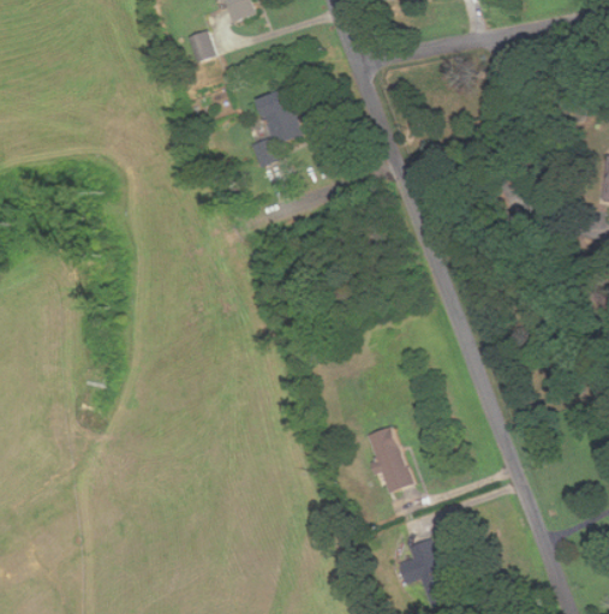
[(257,13),(252,0),(221,0),(228,22),(257,13)]
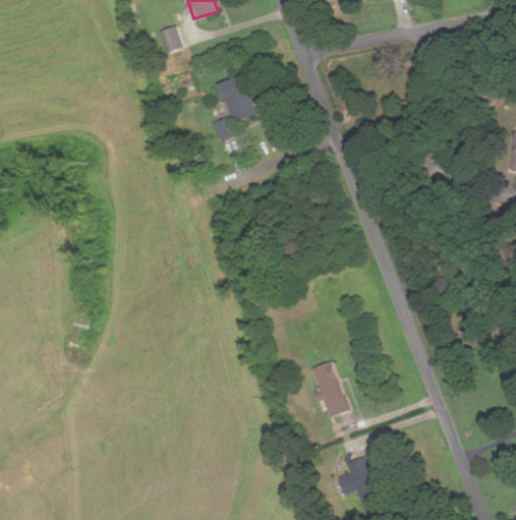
[(168,51),(184,46),(177,25),(161,31),(168,51)]
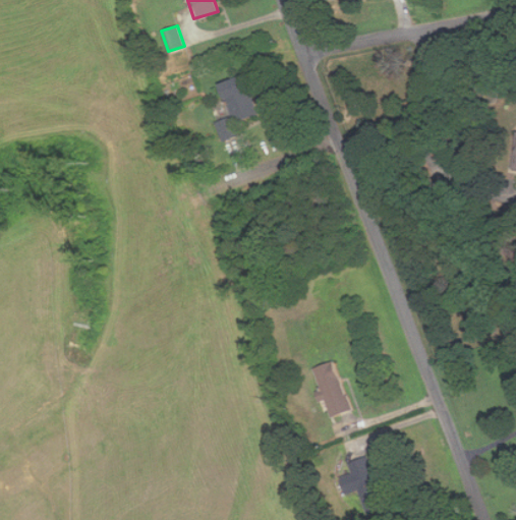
[(258,114),(243,74),(220,82),(231,115),(214,121),(221,141),(239,135),(235,122),(258,114)]
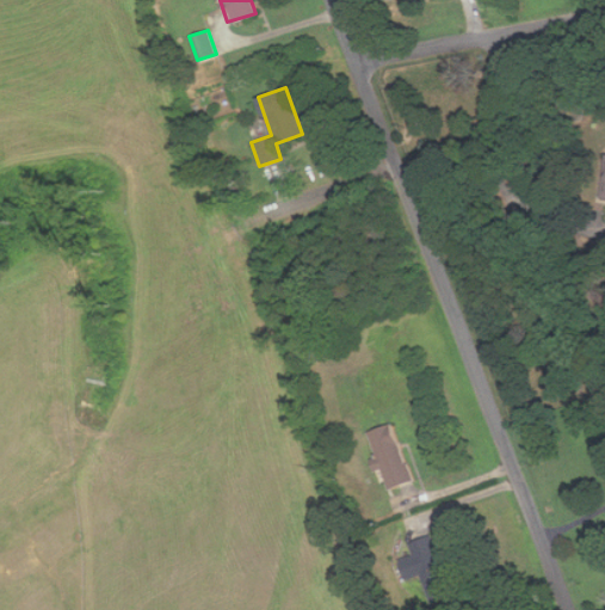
[(365,431),(386,488),(411,480),(391,421),(365,431)]
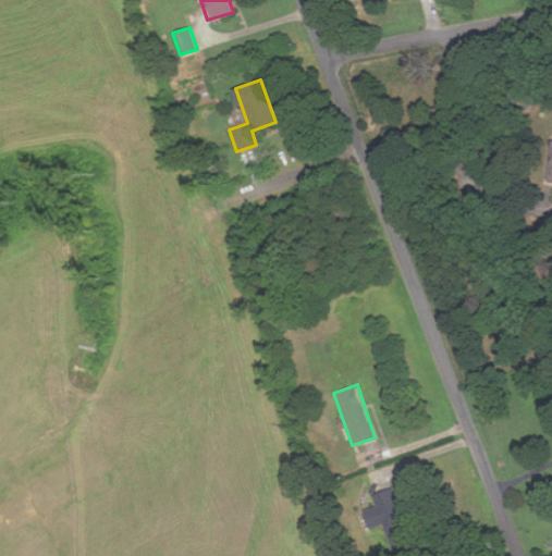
[(362,508),(367,527),(383,522),(390,547),(412,541),(396,486),(371,494),(375,505),(362,508)]
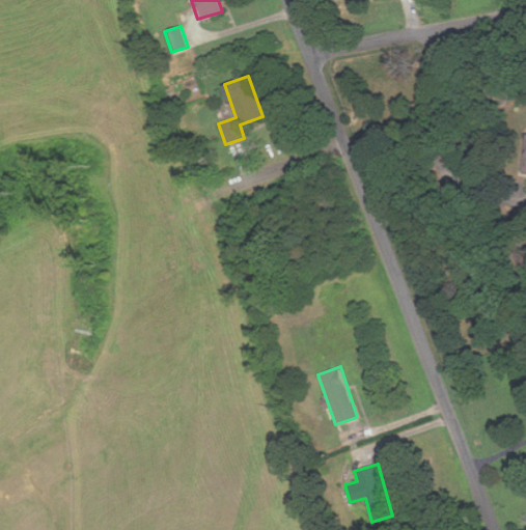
All buildings are outlined.
